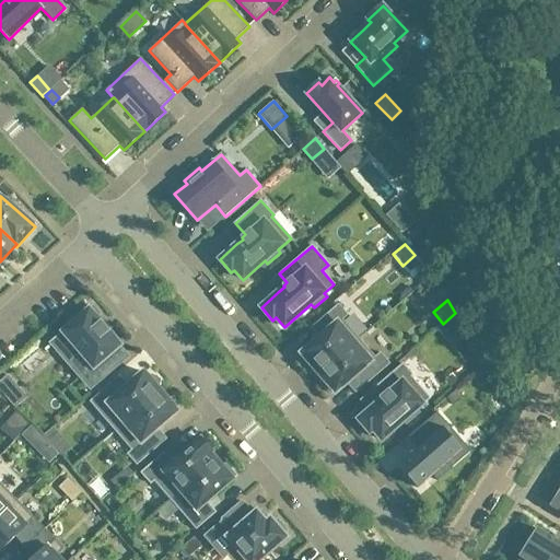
[(318,373),(359,338),(342,319),(347,315),(338,304),(318,322),(326,331),(301,353),(303,356),(300,359),(310,371),(313,368),(318,373)]
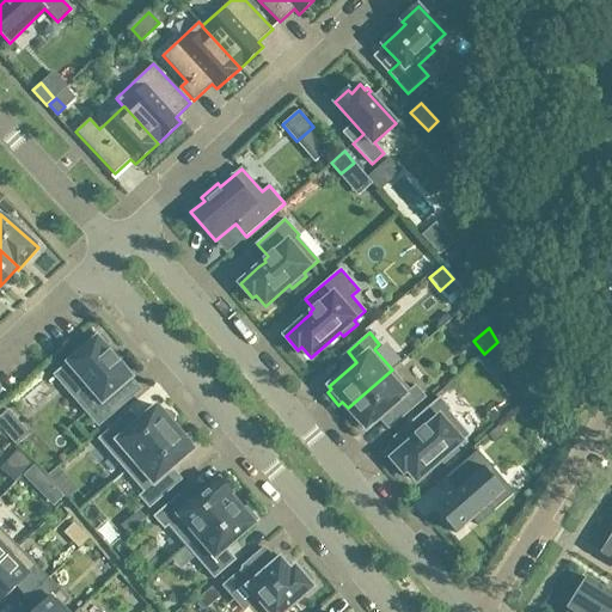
[(69,363),(49,381),(50,383),(57,377),(75,398),(78,396),(102,423),(130,398),(121,387),(132,378),(118,363),(120,362),(111,353),(115,350),(102,335),(68,363),(69,363)]
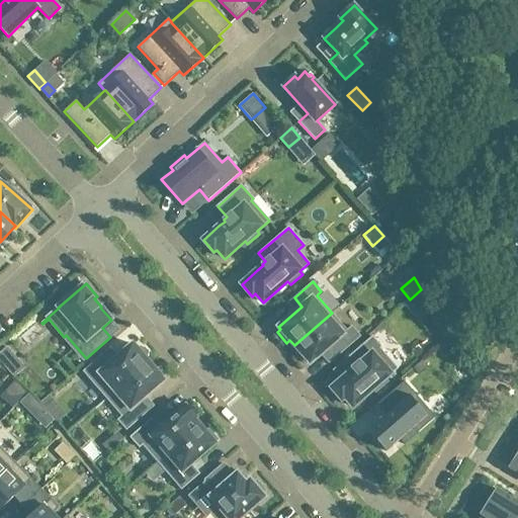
[(430,303),(421,290),(404,305),(408,310),(419,300),(425,307),(430,303)]
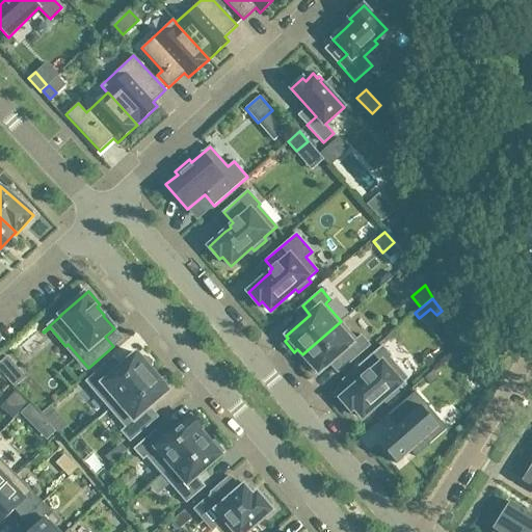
[(341,321),(302,354),(307,361),(303,363),(314,374),(317,372),(318,373),(333,362),(341,371),(370,345),(361,335),(355,339),(341,321)]
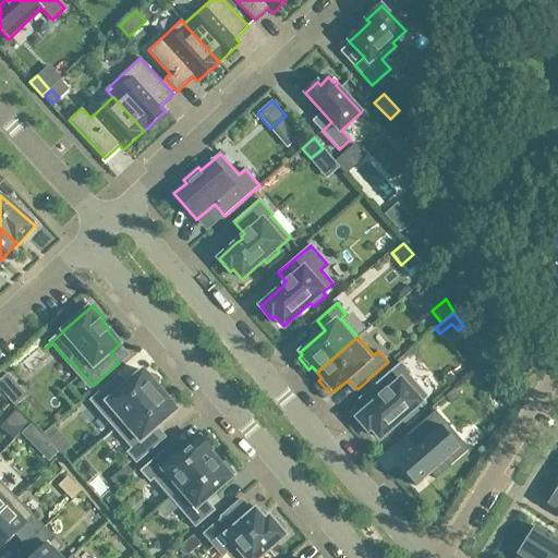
[(372,428),(380,438),(402,420),(404,423),(417,411),(415,408),(428,397),(409,375),(411,374),(401,363),(393,370),(375,385),(383,393),(379,397),(380,398),(358,417),(368,432),(372,428)]
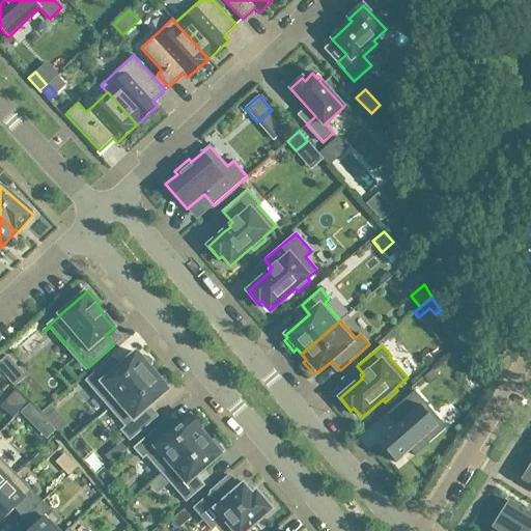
[(85,381),(109,409),(152,371),(149,368),(151,363),(144,356),(140,357),(137,353),(112,373),(104,364),(85,381)]
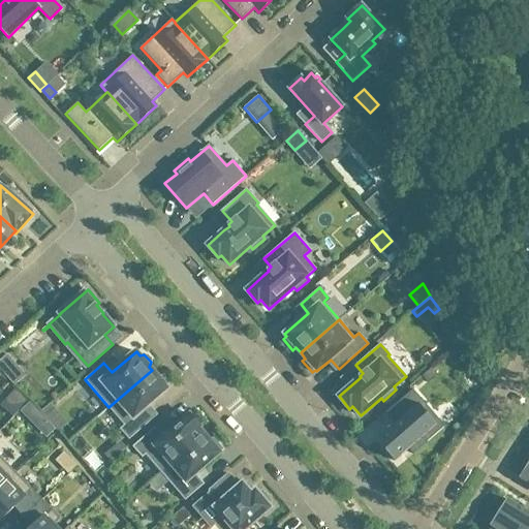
[(6,354),(0,360),(0,369),(3,372),(13,363),(6,354)]
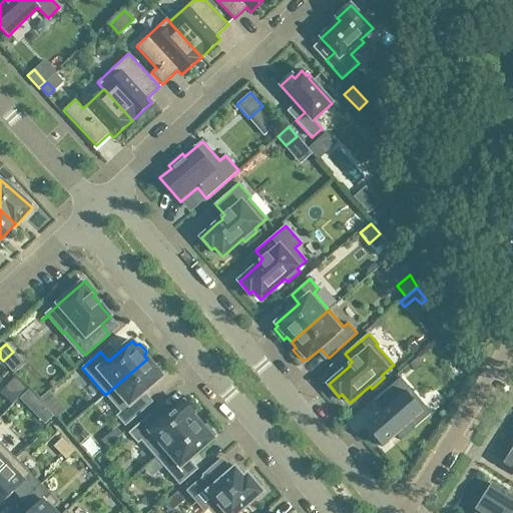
[(147,359),(105,395),(120,412),(116,416),(124,426),(152,402),(145,393),(163,378),(161,375),(162,371),(158,365),(153,366),(147,359)]
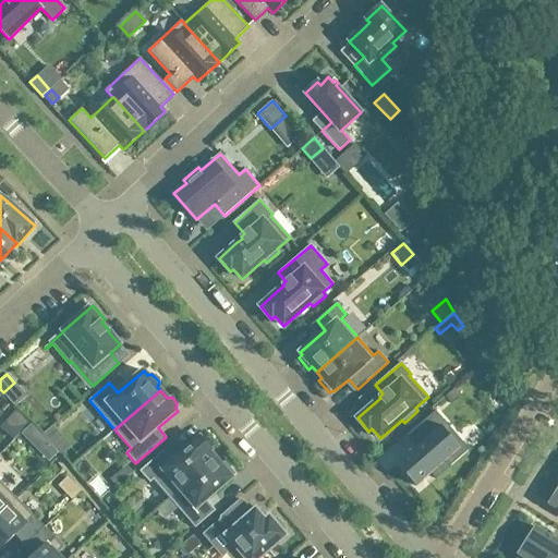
[(461,448),(441,426),(432,414),(411,432),(422,443),(417,447),(397,464),(416,486),(431,474),(435,478),(450,465),(446,461),(461,448)]
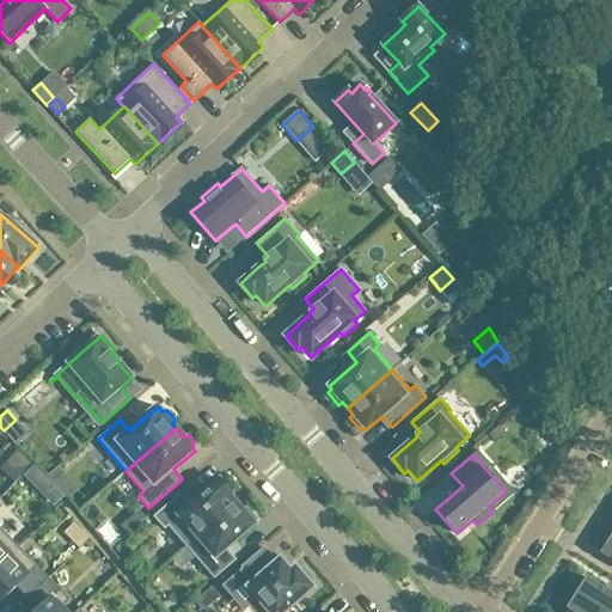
[(34,465),(24,475),(34,485),(43,476),(34,465)]
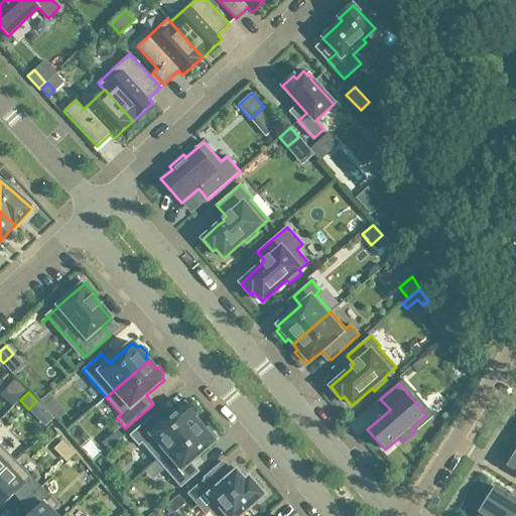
[(47,413),(57,404),(48,395),(39,403),(47,413)]
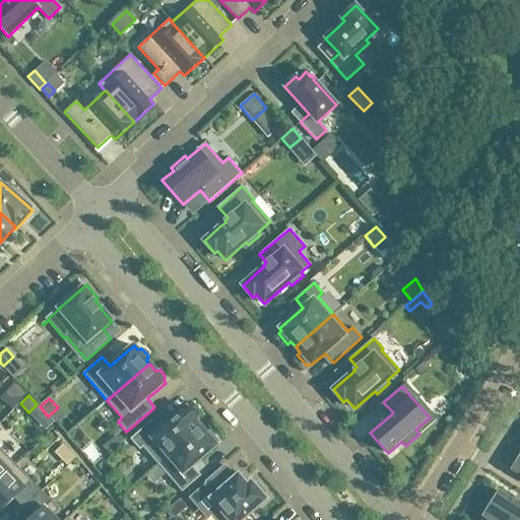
[(143,447),(157,464),(201,427),(196,421),(198,419),(187,407),(160,430),(152,420),(131,439),(140,449),(143,447)]
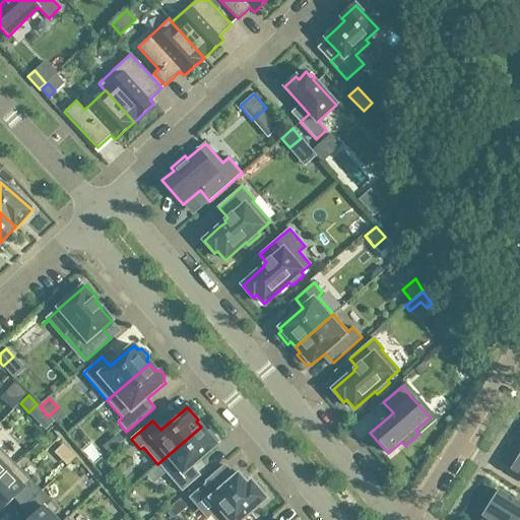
[(157,464),(182,492),(200,475),(192,466),(216,445),(216,444),(219,442),(209,431),(206,433),(201,427),(157,464)]
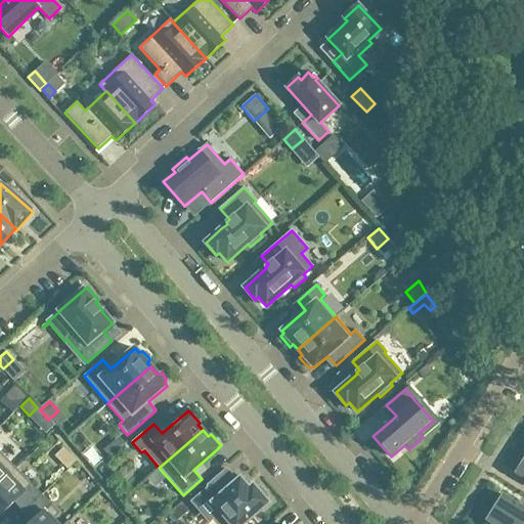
[(114,440),(102,449),(108,456),(119,446),(114,440)]
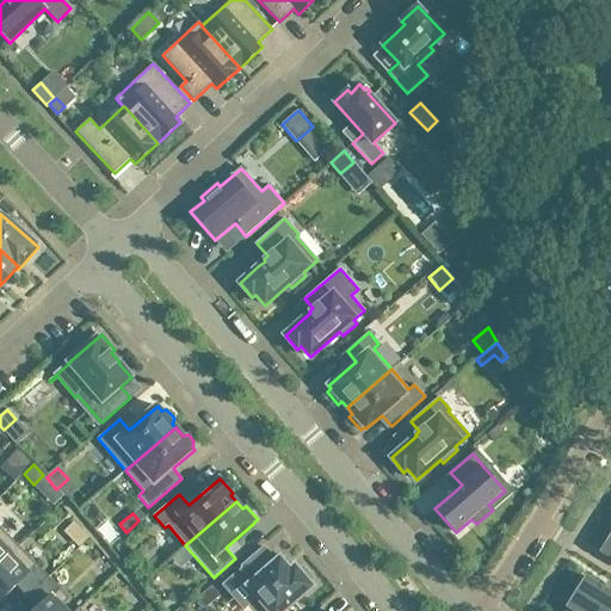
[(0,561),(18,544),(0,526),(0,561)]
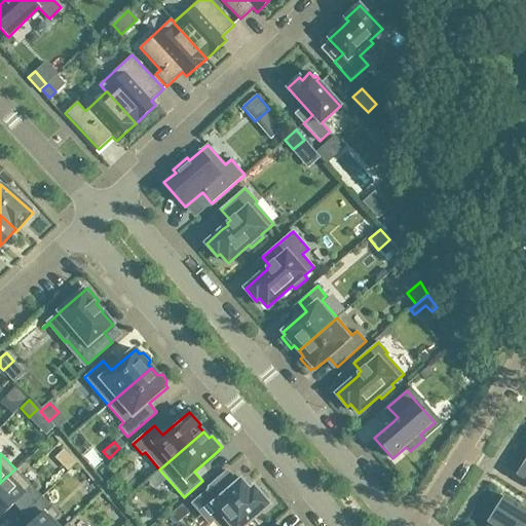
[(525,461),(518,475),(517,474),(517,476),(525,481),(525,461)]
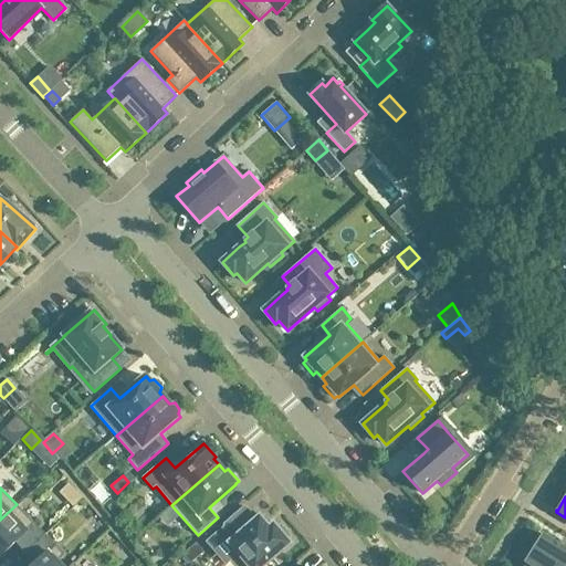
[(25,553),(45,534),(17,504),(0,520),(0,556),(16,543),(25,553)]
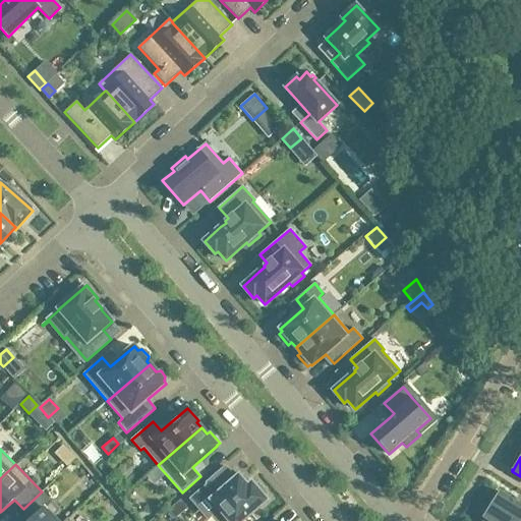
[(207,484),(190,499),(208,519),(213,515),(217,520),(242,520),(267,500),(264,497),(267,494),(257,483),(254,486),(251,482),(248,486),(239,475),(235,478),(225,466),(206,482),(207,484)]
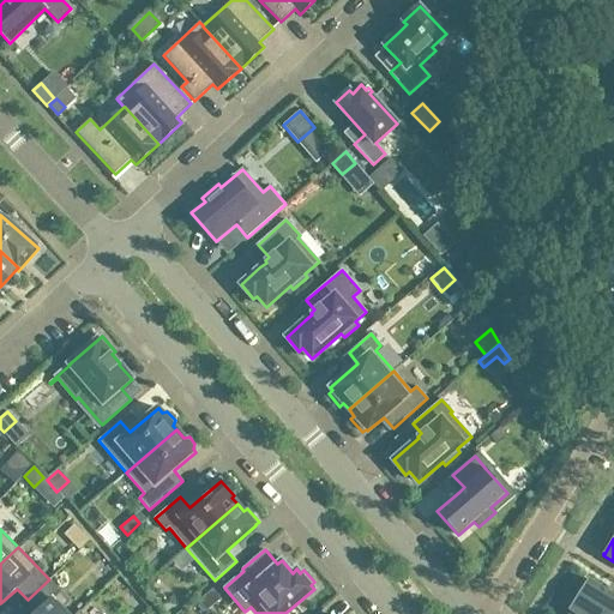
[(66,613),(62,609),(71,602),(49,579),(28,600),(38,612),(36,613),(66,613)]
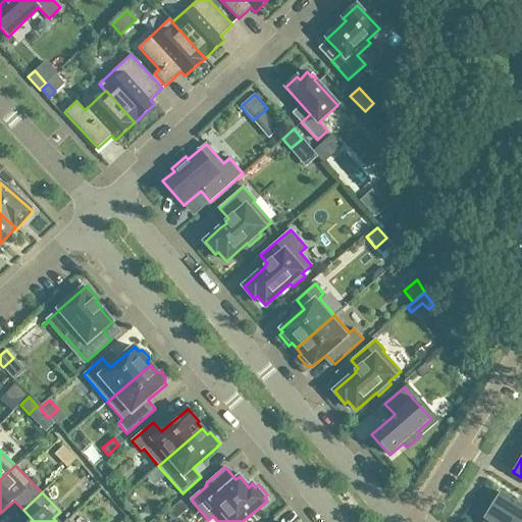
[(485,519),(483,521),(521,521),(521,507),(500,493),(484,519),(485,519)]
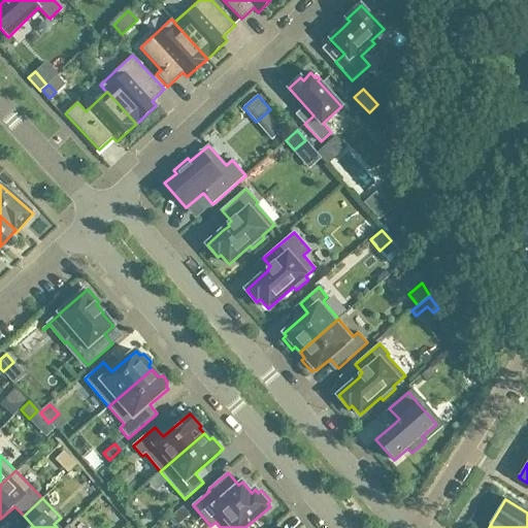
[(183,506),(170,517),(177,525),(190,514),(183,506)]
